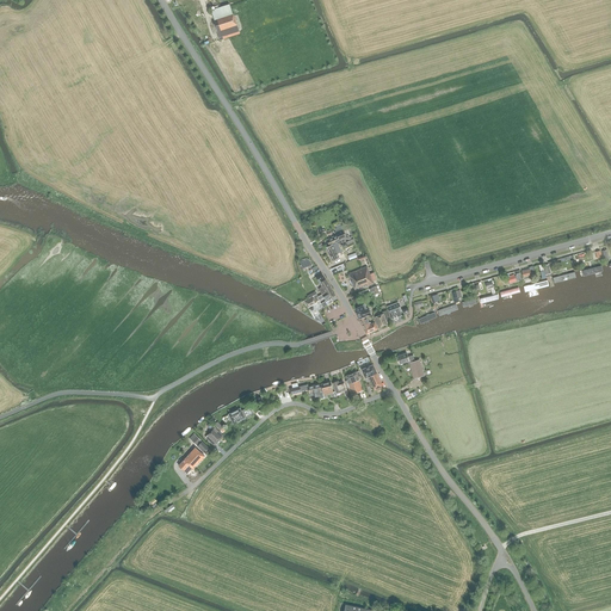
[(233,14),(232,14),(229,5),(210,11),(214,20),(213,20),(217,32),(238,25),(233,14)]
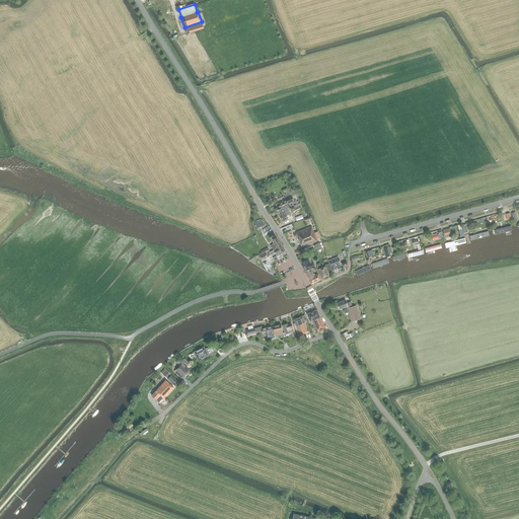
[(202,21),(184,27),(187,34),(195,31),(204,28),(202,21)]
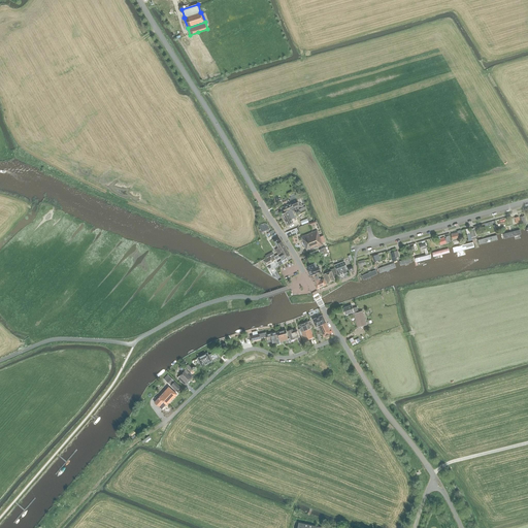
[(299,206),(297,201),(296,202),(295,199),(289,201),(291,203),(284,207),(282,207),(285,212),(286,212),(291,209),(299,206)]
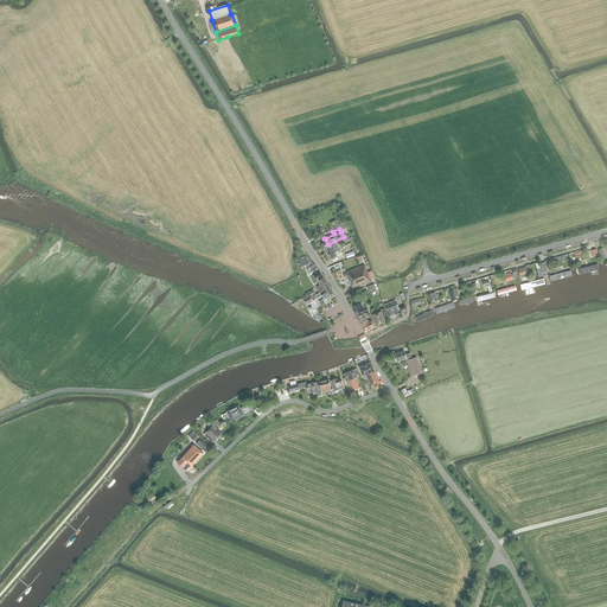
[(328,244),(327,244),(324,247),(330,260),(337,256),(336,253),(339,250),(334,241),(328,244)]
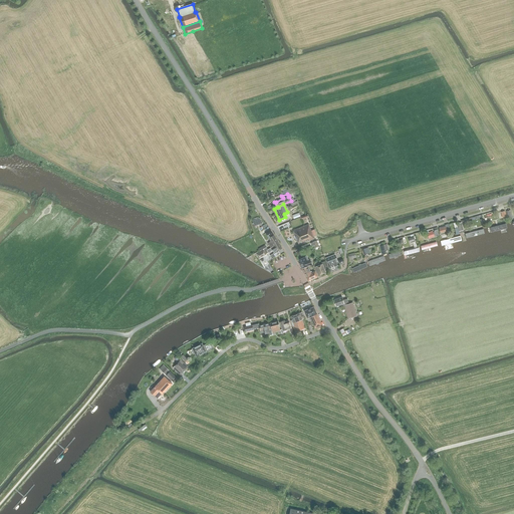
[(260,218),(252,221),(254,227),(262,224),(260,218)]
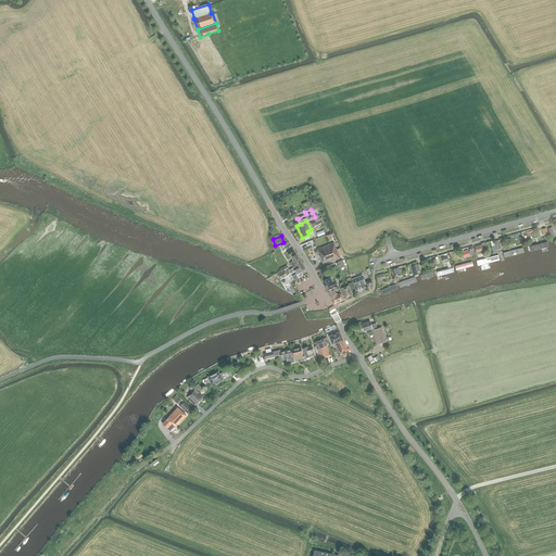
[(333,243),(317,250),(323,265),(340,258),(339,255),(337,250),(333,243)]
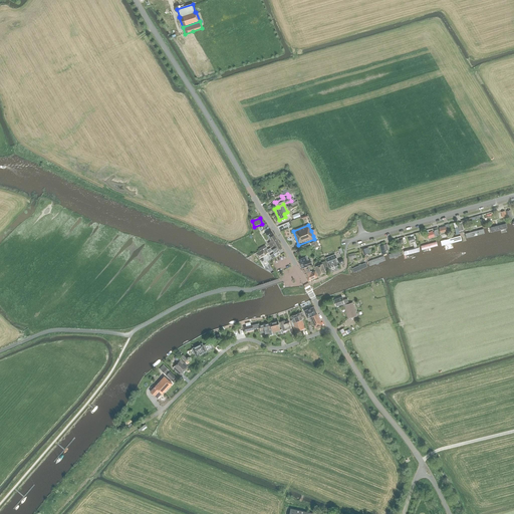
[(494,235),(511,231),(509,226),(492,230),(494,235)]
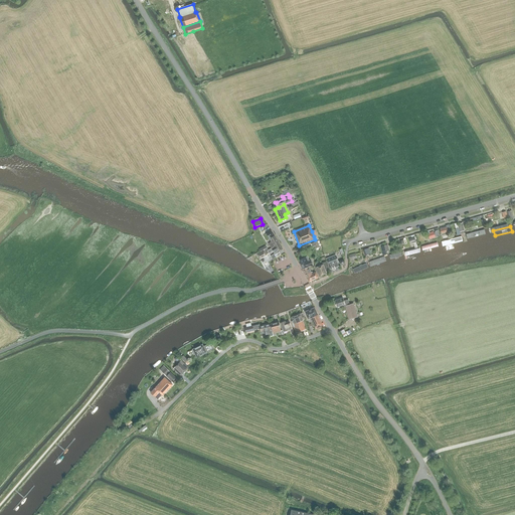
[(485,229),(467,234),(468,239),(486,234),(485,229)]
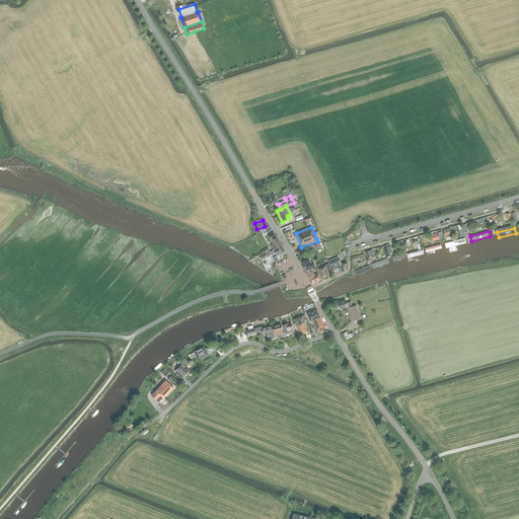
[(277,249),(282,246),(273,232),(268,236),(274,245),(272,246),(274,250),(277,248),(277,249)]
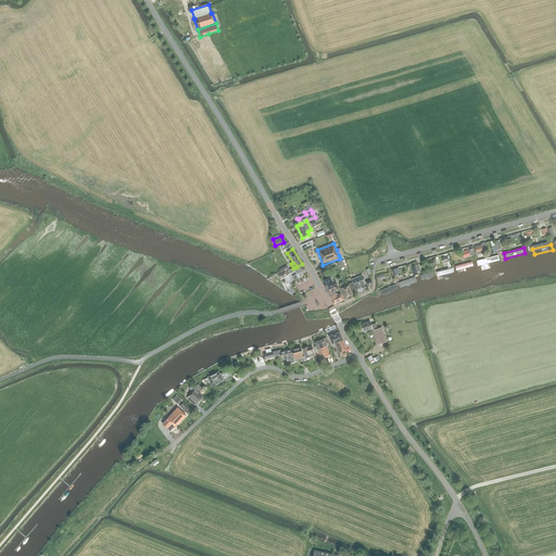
[(498,255),(477,262),(478,266),(500,261),(498,255)]
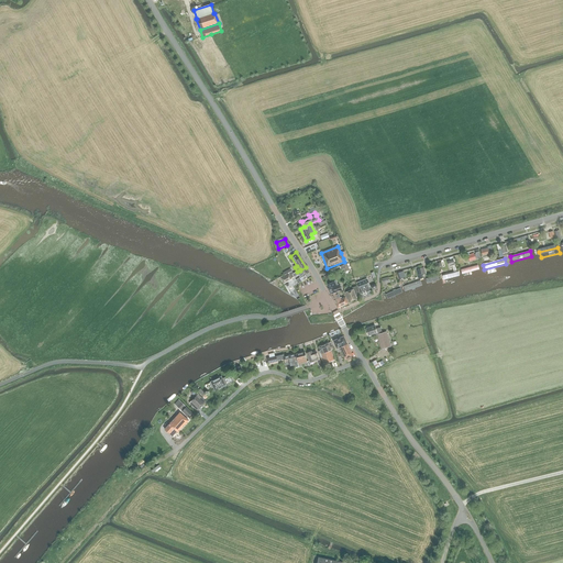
[(478,265),(461,271),(463,275),(479,271),(478,265)]
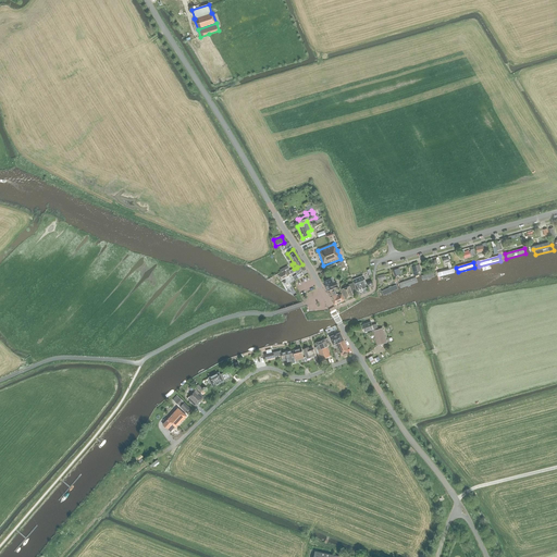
[(289,271),(288,271),(289,273),(291,274),(295,271),(297,274),(301,272),(305,270),(306,269),(302,264),(297,268),(297,267),(294,269),(289,271)]
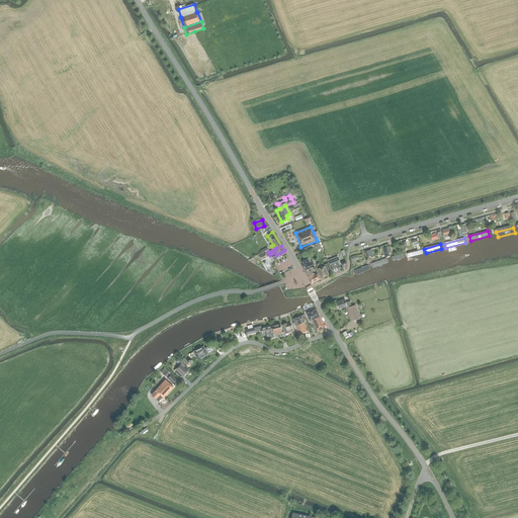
[(267,255),(265,252),(257,256),(260,261),(268,257),(267,255)]
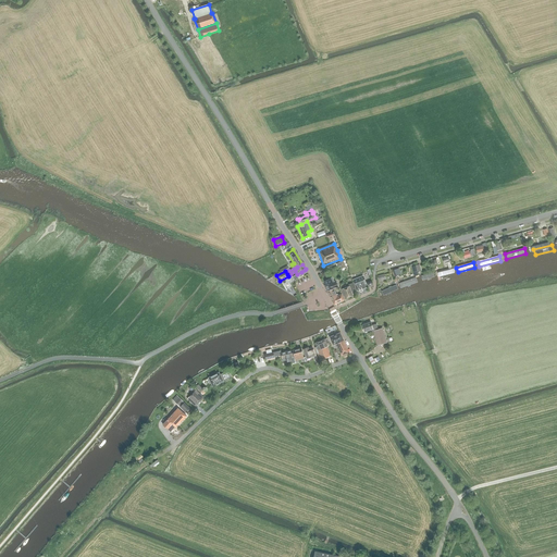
[(363,284),(366,283),(363,276),(354,280),(358,291),(366,288),(363,284)]
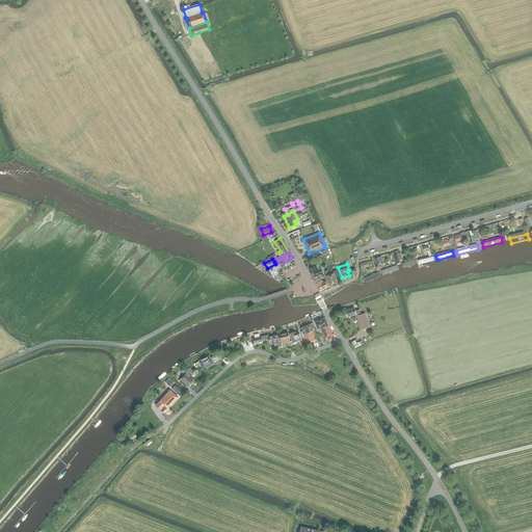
[(323,274),(322,271),(321,269),(319,269),(317,265),(309,269),(311,272),(310,272),(313,278),(318,276),(323,274)]
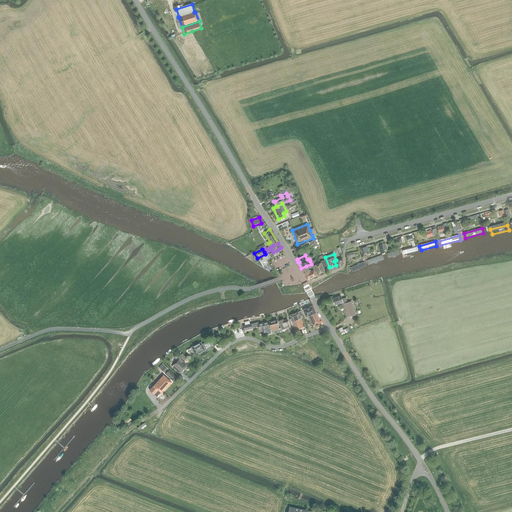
[(382,255),(367,261),(368,265),(384,260),(382,255)]
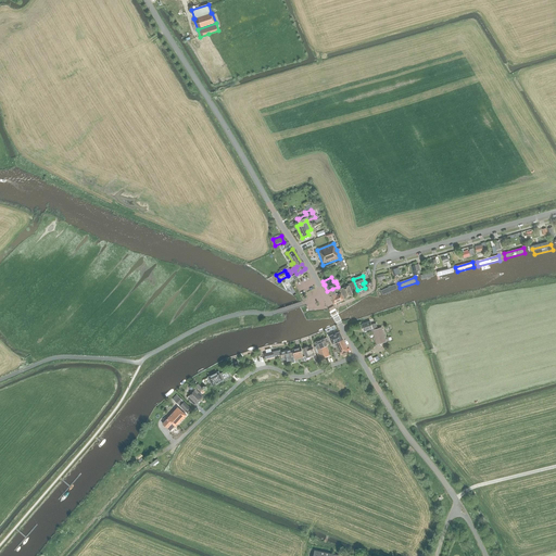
[(344,298),(352,295),(351,292),(353,291),(352,289),(350,283),(348,285),(349,286),(341,289),(344,298)]
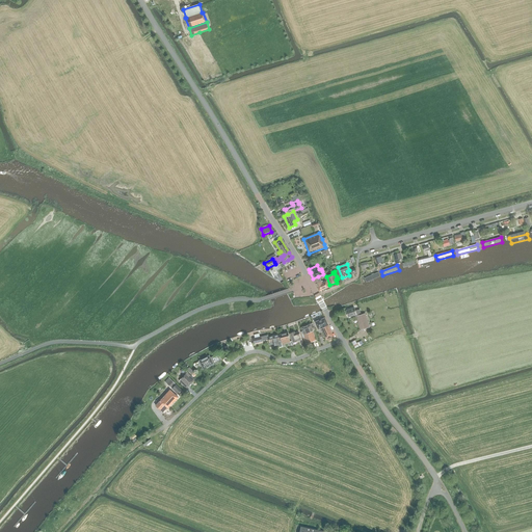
[(378,272),(365,278),(367,283),(380,276),(378,272)]
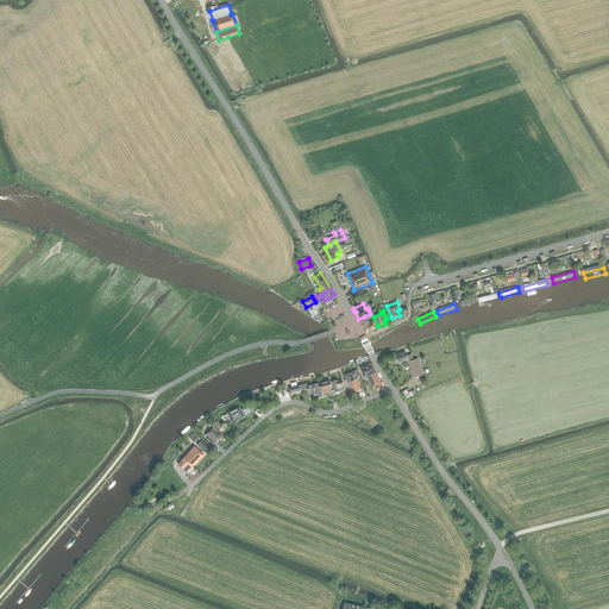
[(368,322),(364,316),(358,319),(365,333),(377,328),(374,321),(370,324),(369,321),(368,322)]
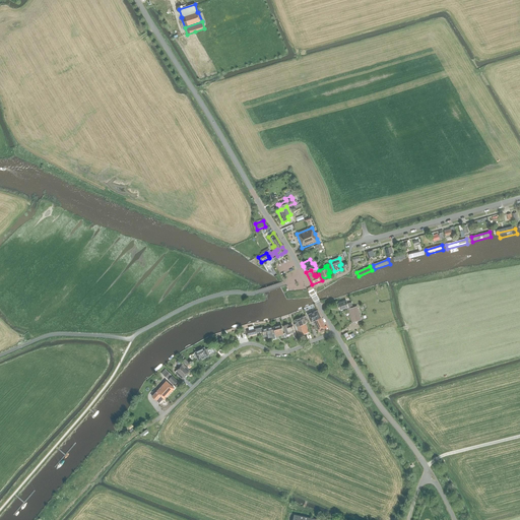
[(352,323),(361,320),(356,306),(352,308),(351,303),(347,304),(346,301),(338,304),(340,310),(347,308),(352,323)]
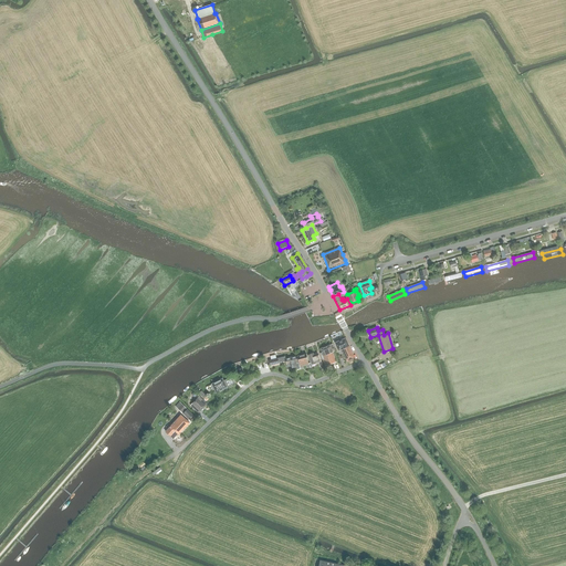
[(347,360),(354,357),(349,347),(345,338),(335,343),(338,350),(342,349),(347,360)]
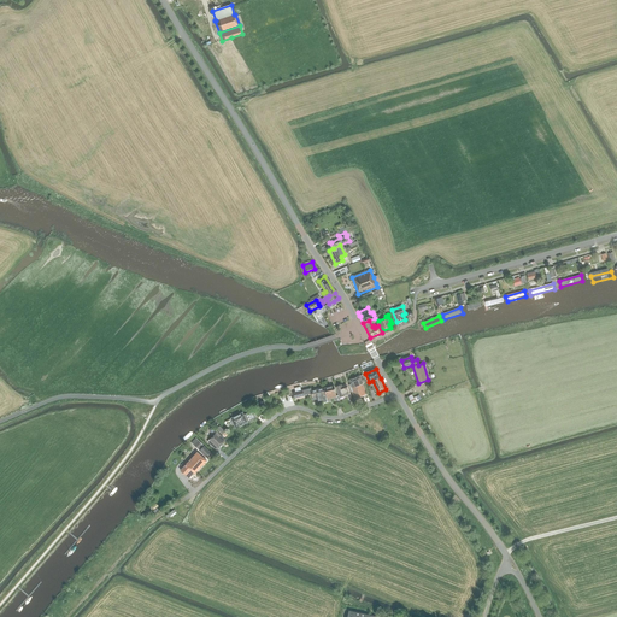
[(362,381),(364,380),(363,375),(359,376),(348,380),(351,385),(350,386),(352,392),(354,399),(366,394),(362,382),(362,381)]
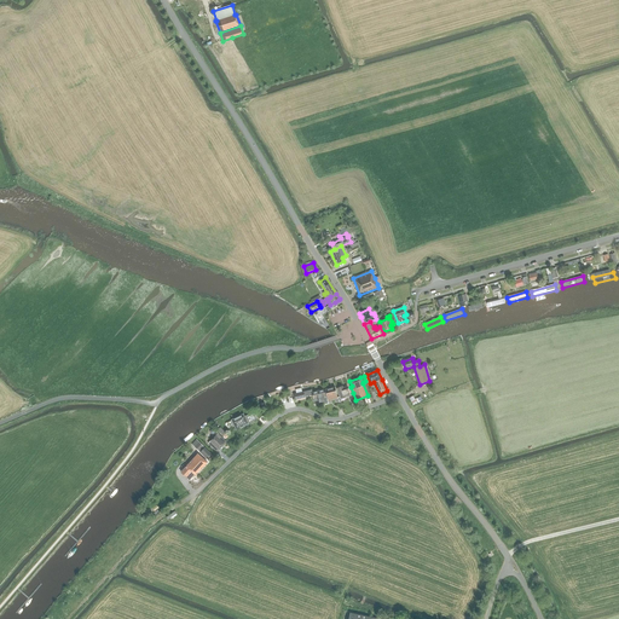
[(346,397),(351,395),(347,386),(343,388),(342,386),(337,388),(341,399),(346,397)]
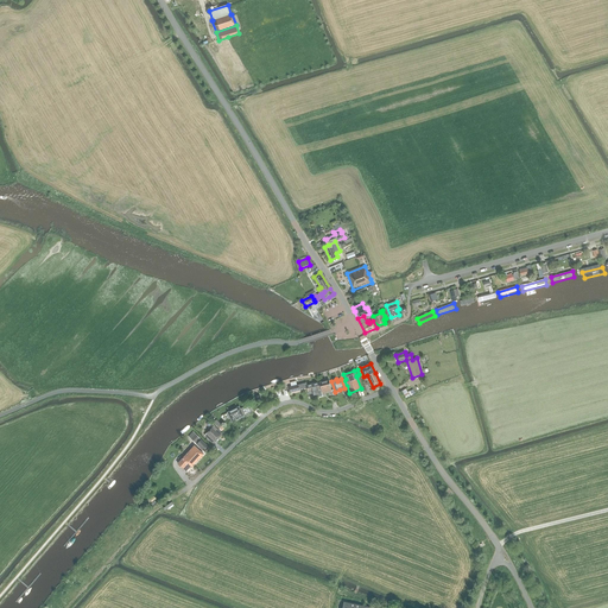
[(322,393),(331,391),(329,380),(318,382),(321,391),(318,391),(318,394),(320,397),(323,397),(322,393)]
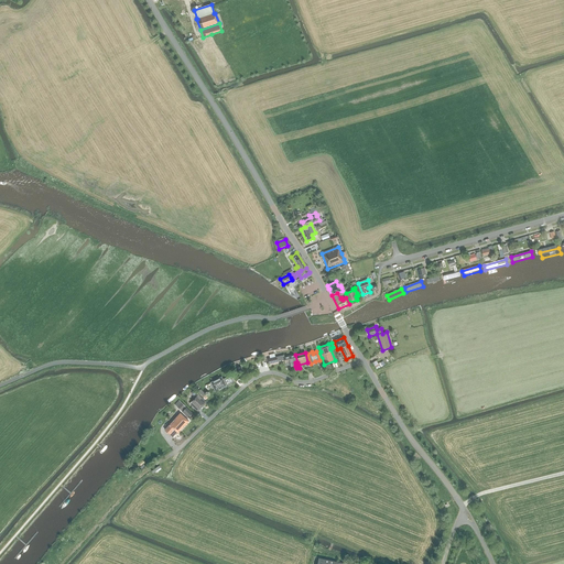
[(284,360),(285,365),(285,366),(290,365),(290,367),(295,366),(295,362),(297,362),(295,355),(284,358),(283,356),(268,359),(269,364),(278,361),(284,360)]
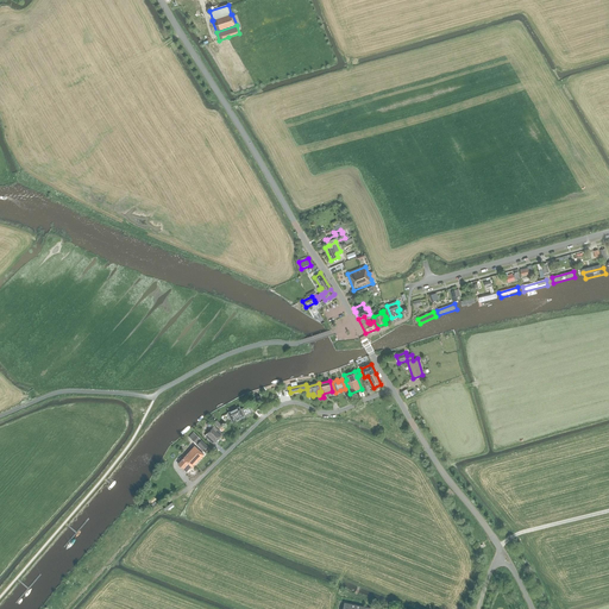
[(244,416),(252,413),(249,406),(240,410),(239,407),(227,413),(232,422),(244,418),(244,416)]
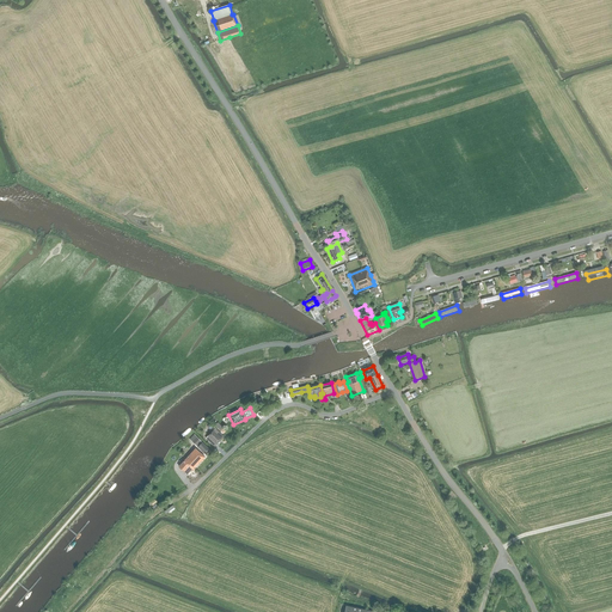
[(221,439),(224,436),(215,429),(206,439),(214,446),(216,445),(222,439),(221,439)]
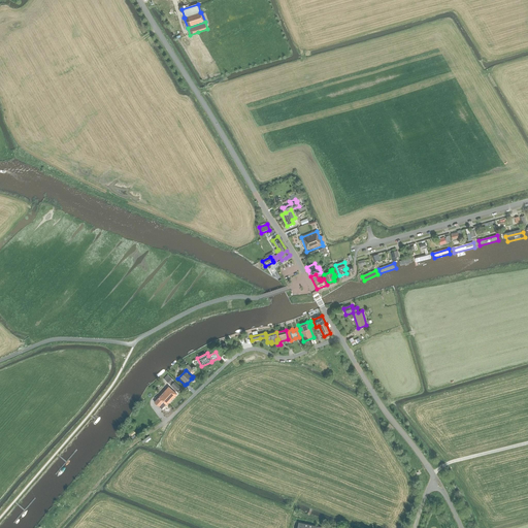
[(169,385),(173,381),(170,376),(168,375),(164,380),(166,381),(169,385)]
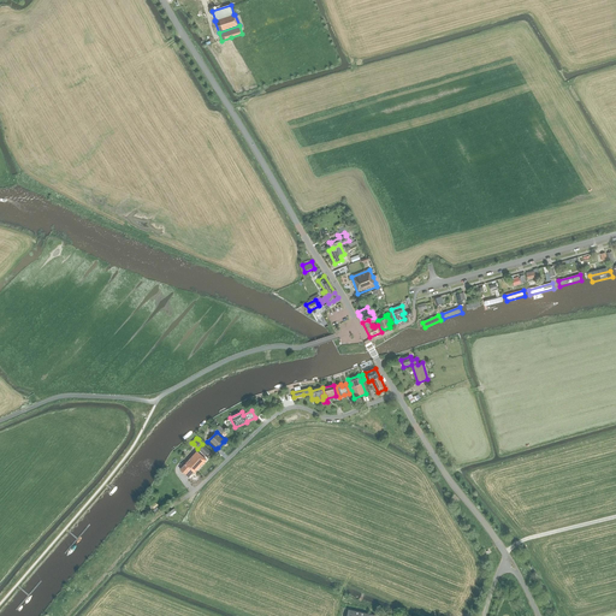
[(206,456),(209,451),(203,445),(199,450),(206,456)]
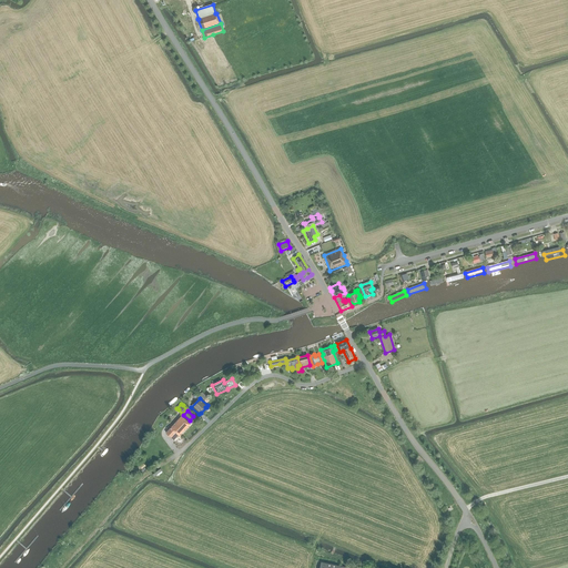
[(180,436),(190,424),(181,416),(166,433),(174,440),(179,435),(180,436)]
